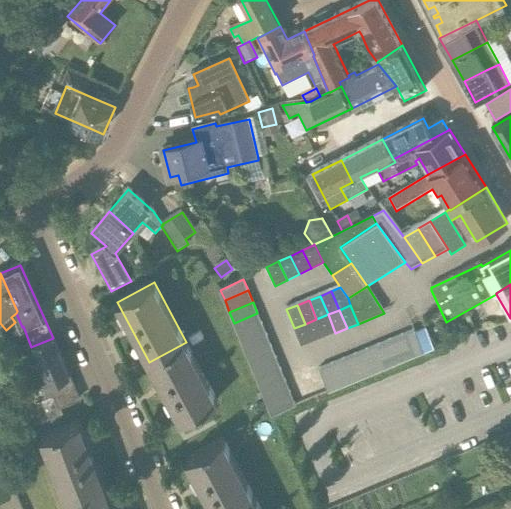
[(234,323),(239,335),(262,325),(257,313),(234,323)]
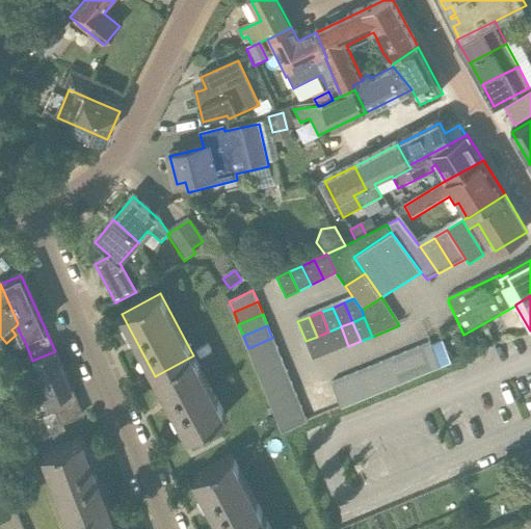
[(337,350),(348,346),(341,326),(328,332),(337,350)]
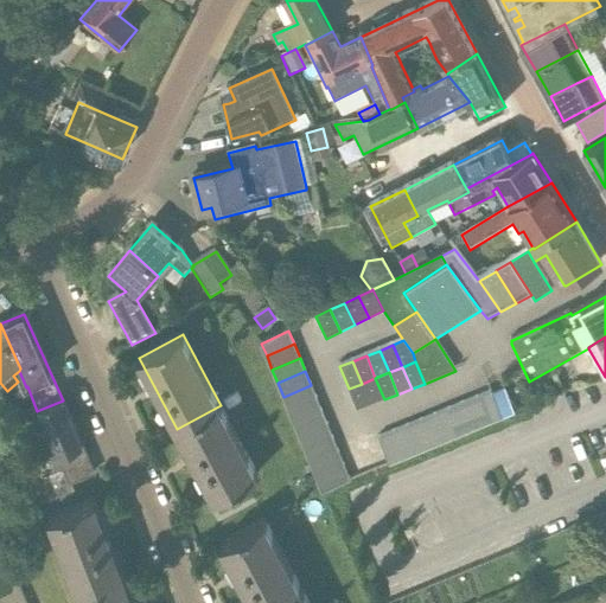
[(370,405),(384,399),(375,378),(362,384),(370,405)]
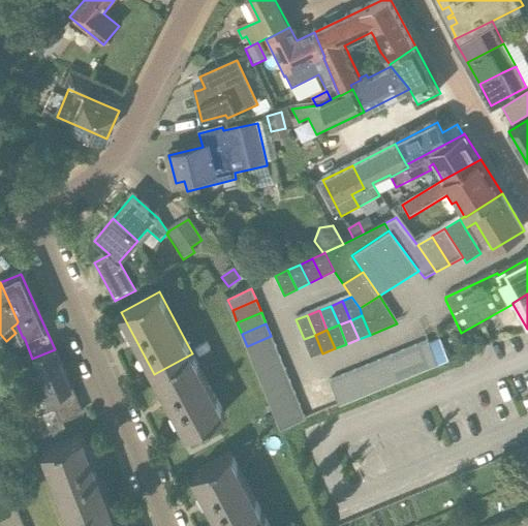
[(311,359),(322,353),(315,335),(304,339),(311,359)]
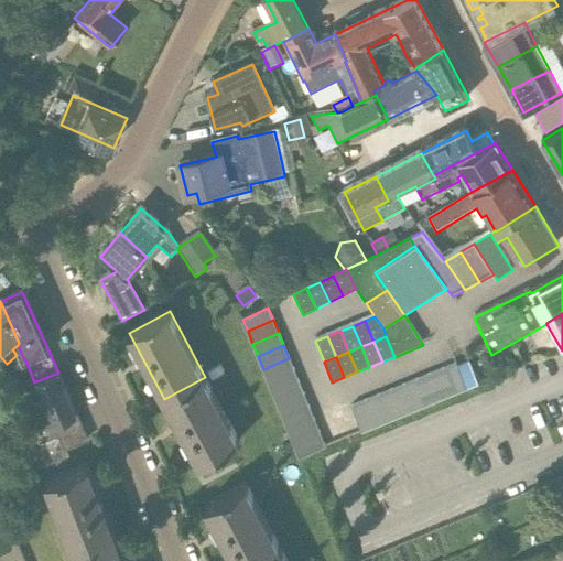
[(263,369),(269,381),(294,371),(289,358),(263,369)]
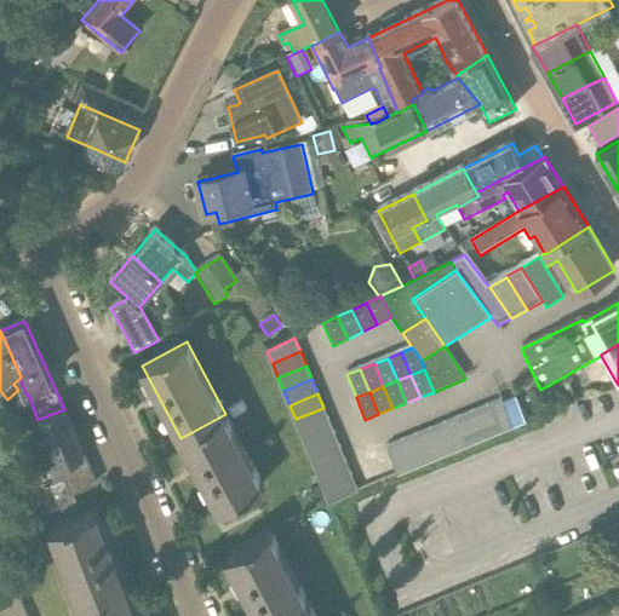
[(503,402),(514,429),(527,422),(516,396),(503,402)]
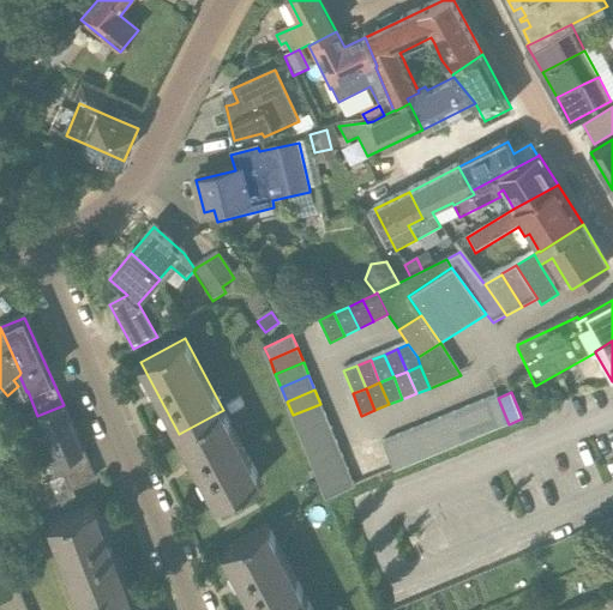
[(494,430),(509,424),(498,398),(484,403),(494,430)]
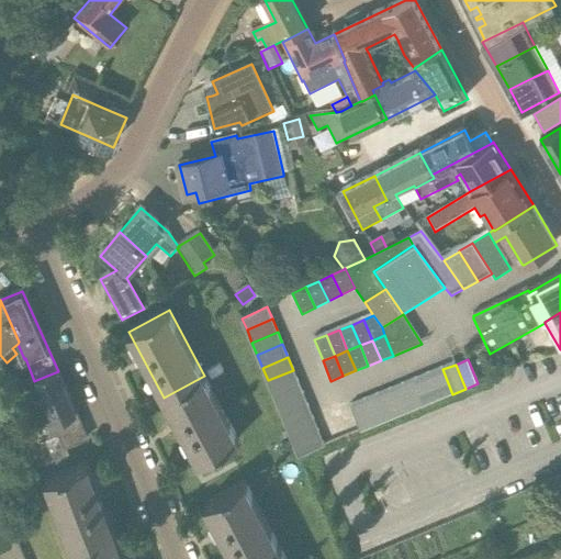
[(439,400),(452,394),(442,369),(429,375),(439,400)]
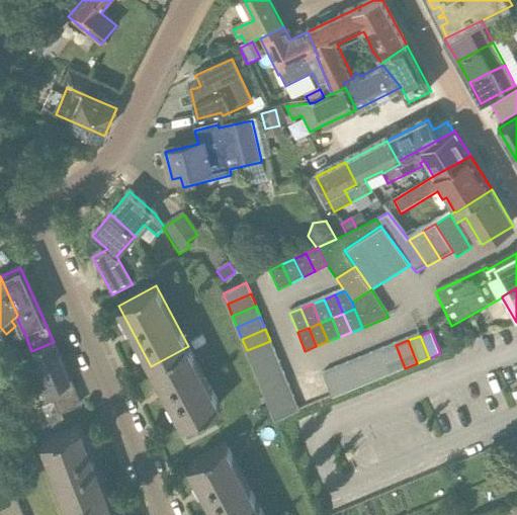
[(247,350),(251,362),(275,352),(270,341),(247,350)]
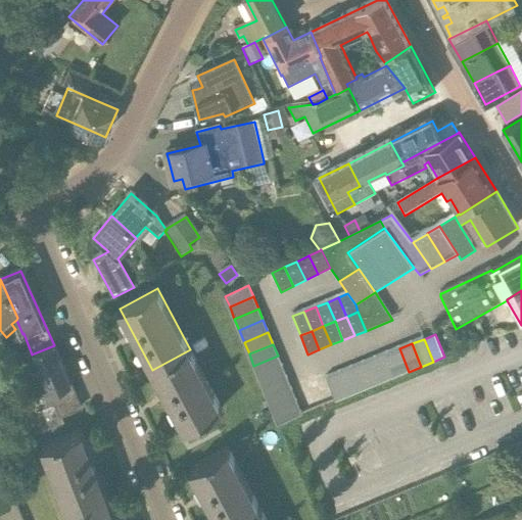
[(51,393),(72,385),(54,345),(34,353),(46,381),(51,393)]
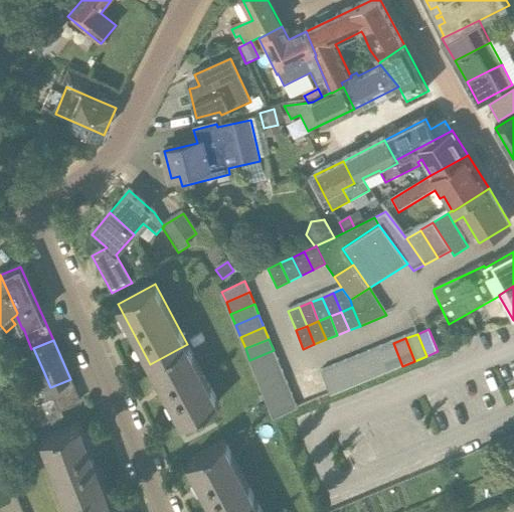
[(390,370),(402,366),(393,343),(381,348),(390,370)]
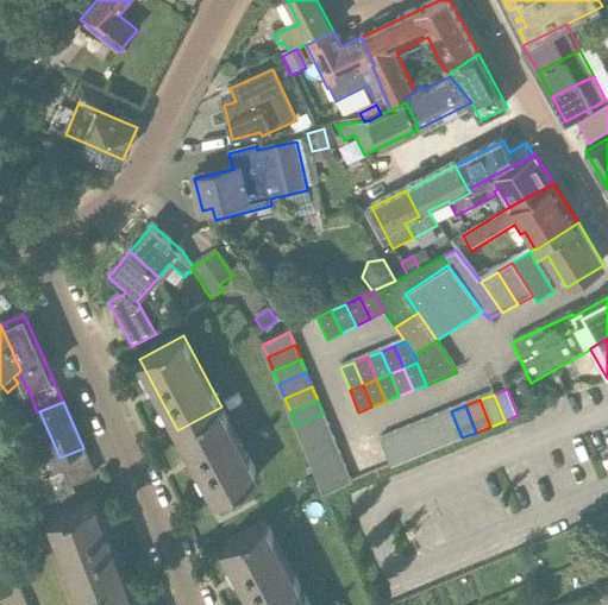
[(215,502),(237,490),(259,478),(221,407),(177,430),(215,502)]
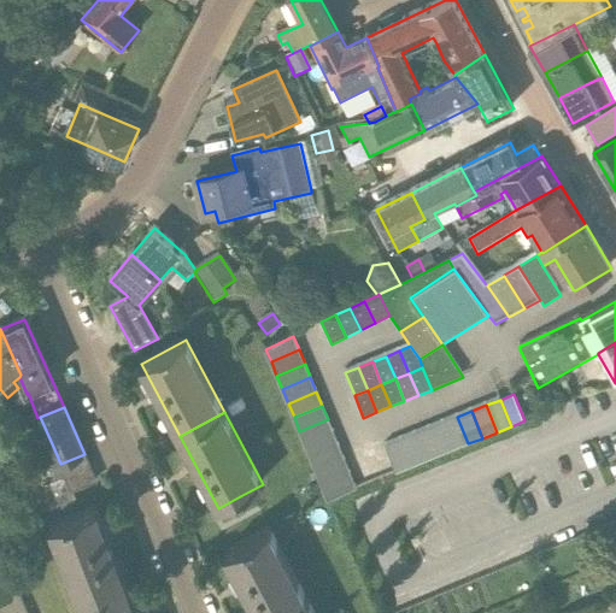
[(21,425),(45,485),(47,485),(91,469),(84,454),(60,464),(54,449),(40,417),(37,418),(21,425)]
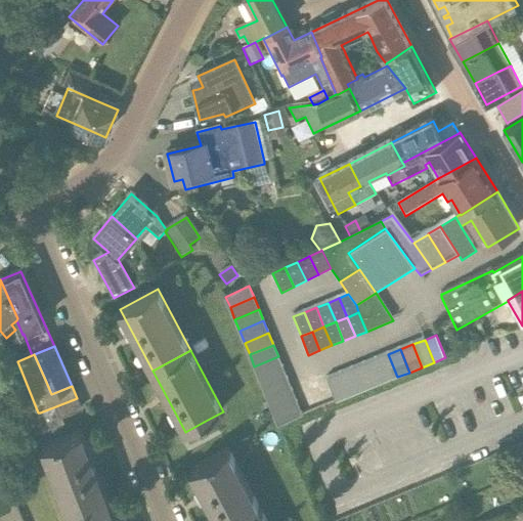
[(385,382),(397,377),(388,354),(376,359),(385,382)]
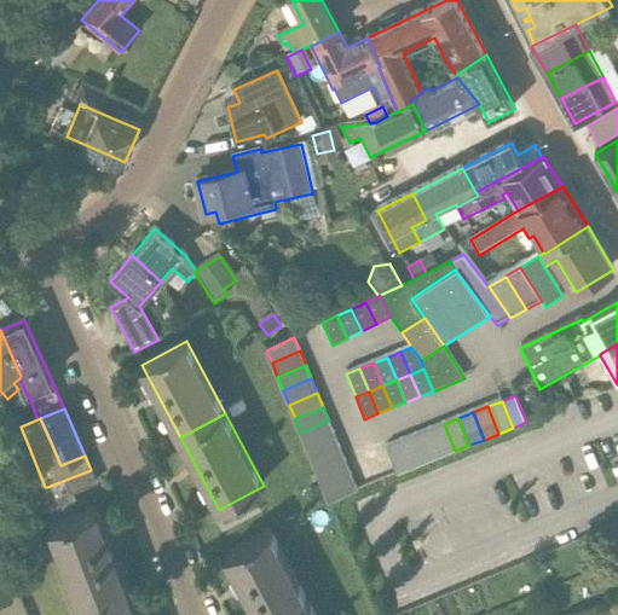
[(300,433),(306,446),(335,435),(329,421),(300,433)]
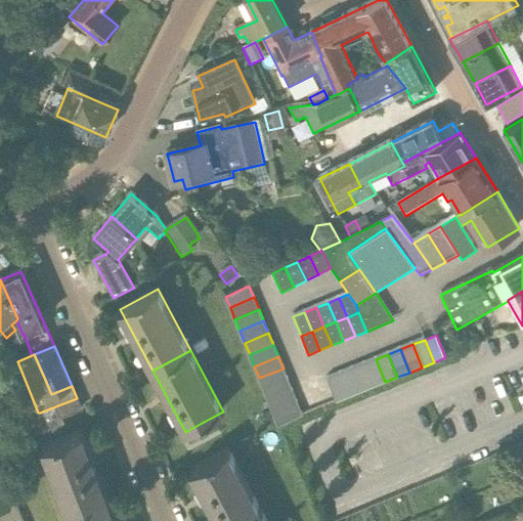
[(373,387),(385,382),(376,359),(363,364),(373,387)]
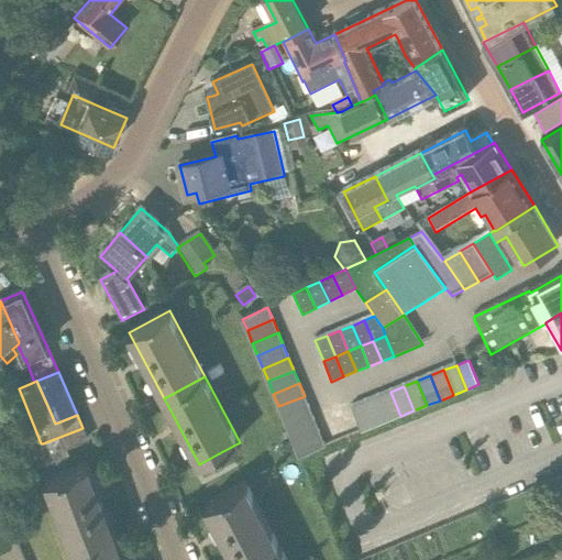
[(387,421),(400,416),(390,392),(378,397),(387,421)]
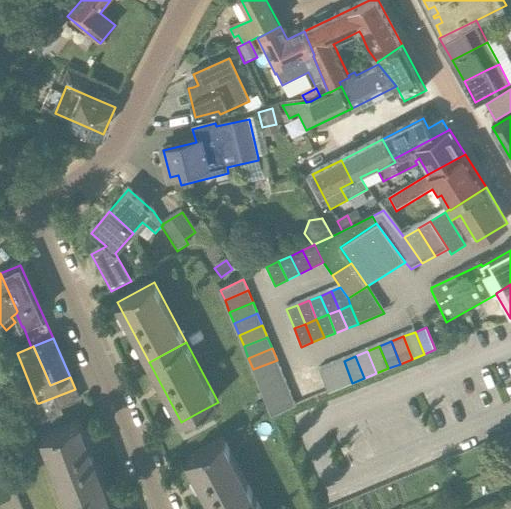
[(253,369),(258,381),(281,371),(277,360),(253,369)]
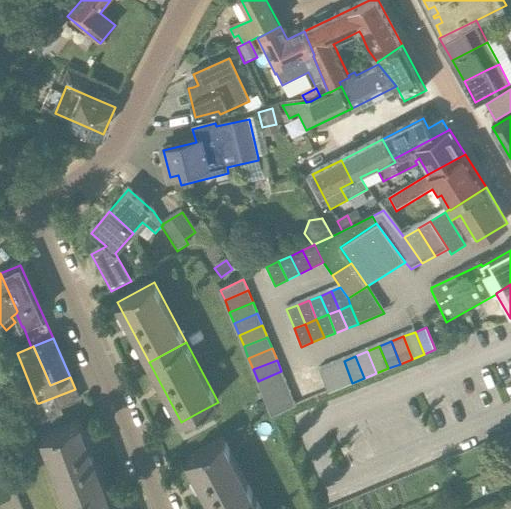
[(341,388),(352,383),(344,361),(332,366),(341,388)]
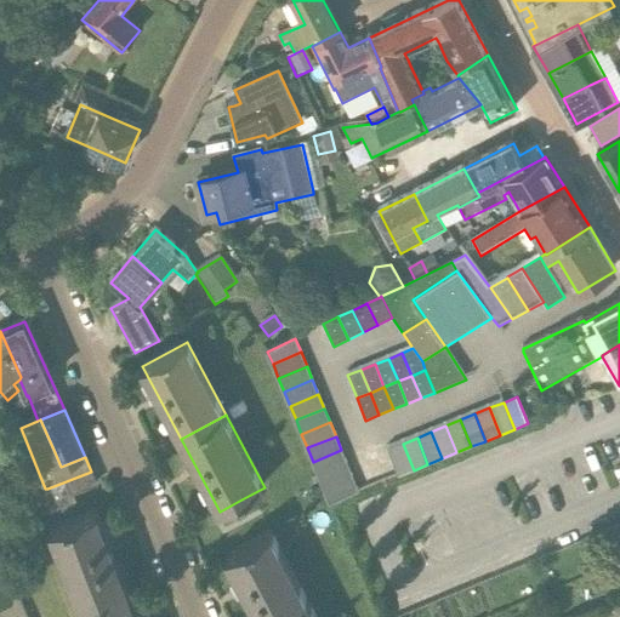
[(399,476),(414,470),(403,444),(388,450),(399,476)]
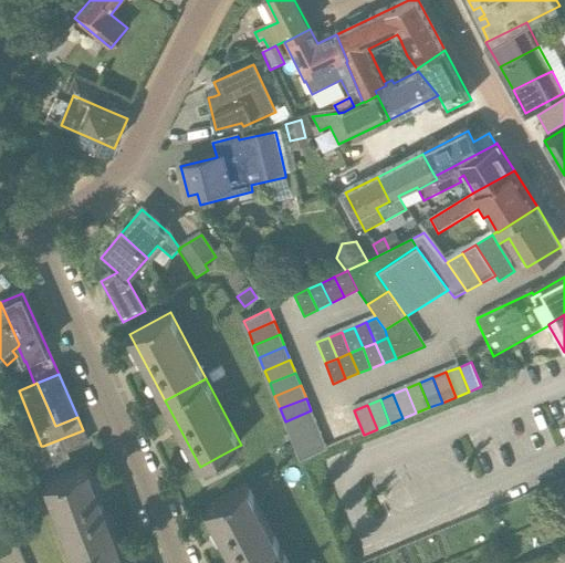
[(285,421),(291,435),(316,424),(311,410),(285,421)]
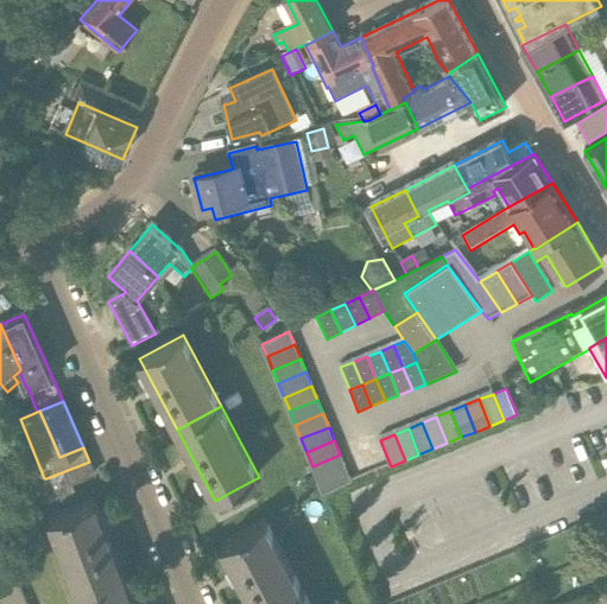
[(313,466),(317,479),(346,468),(340,455),(313,466)]
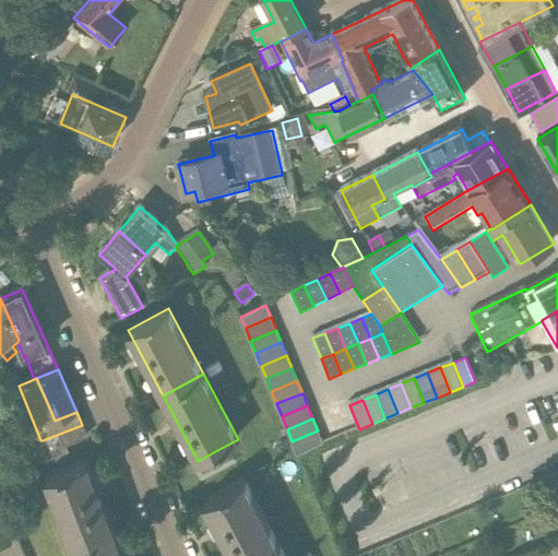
[(69,454),(68,447),(87,438),(82,425),(43,440),(40,440),(23,448),(33,469),(69,454)]
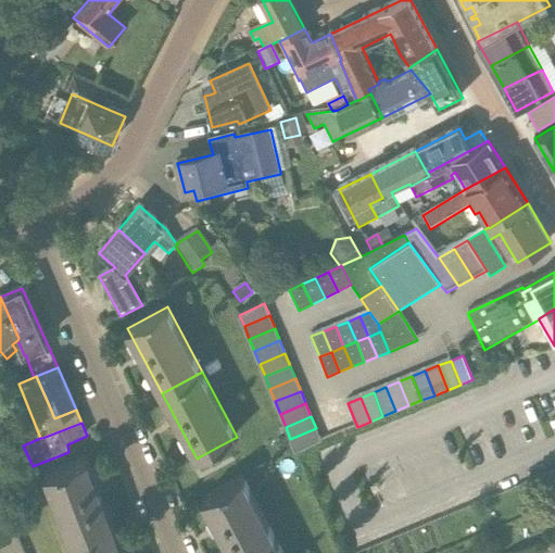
[(316,428),(290,439),(295,452),(322,441),(316,428)]
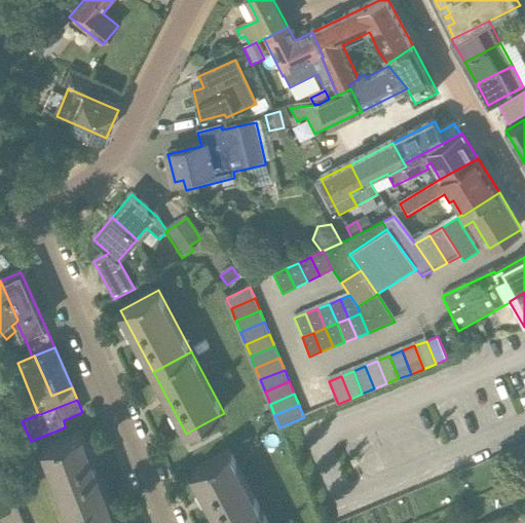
[(67,516),(108,499),(83,435),(42,450),(67,516)]
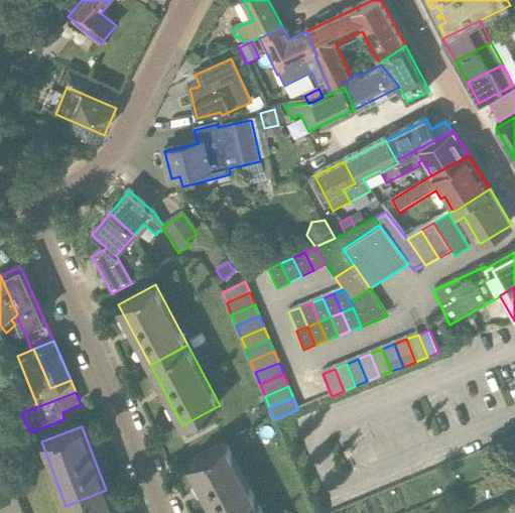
[(241,512),(258,504),(226,443),(188,464),(214,512),(241,512)]
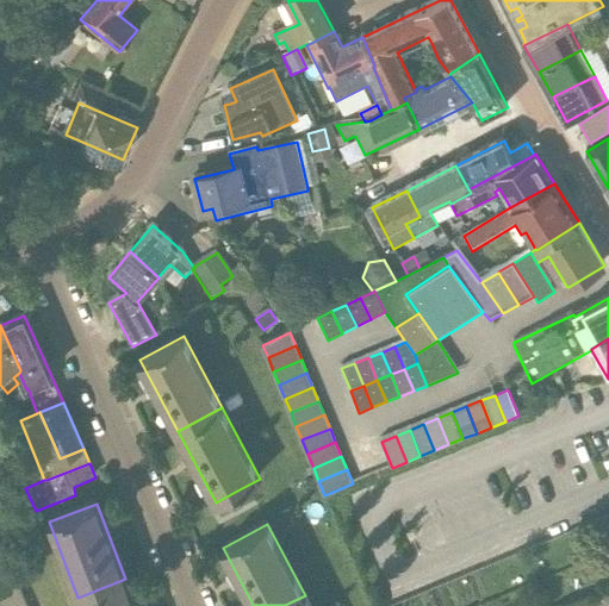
[(78,598),(80,605),(135,605),(125,579),(78,598)]
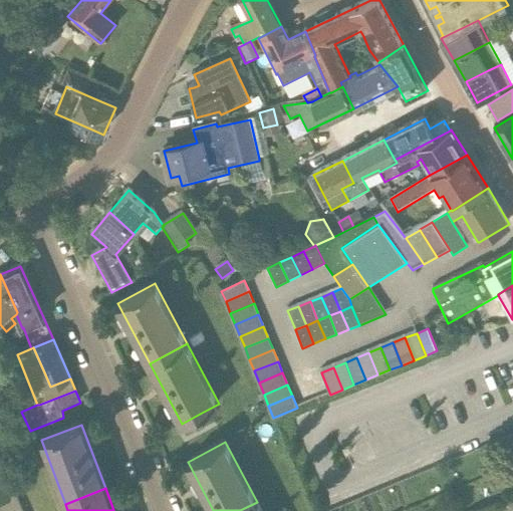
[(0,502),(0,510),(9,510),(21,506),(16,495),(0,502)]
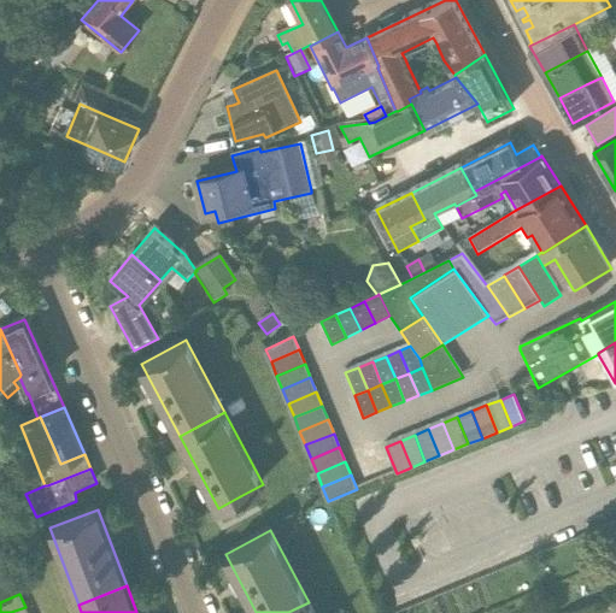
[(314,612),(309,602),(288,612),(314,612)]
